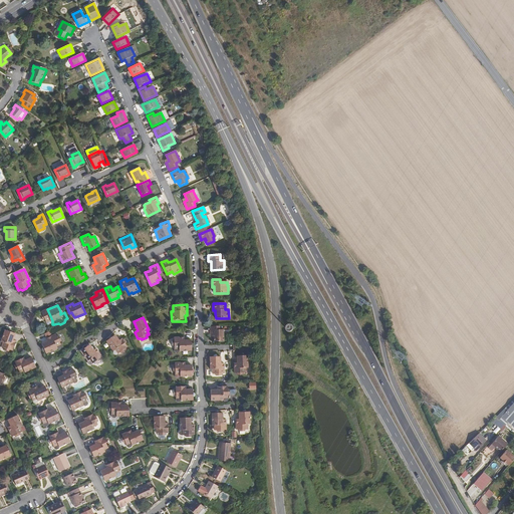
[(219,326),(210,327),(211,335),(214,335),(214,337),(214,341),(224,341),(223,330),(219,330),(219,326)]
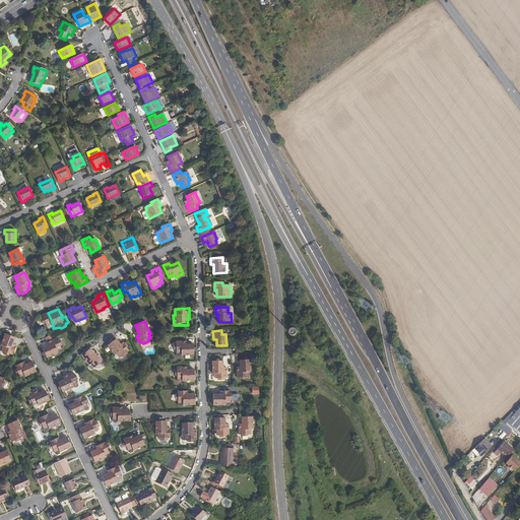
[(12,344),(13,345),(15,338),(5,335),(1,346),(2,347),(1,351),(3,352),(4,354),(8,355),(10,354),(12,355),(15,348),(11,347),(12,344)]
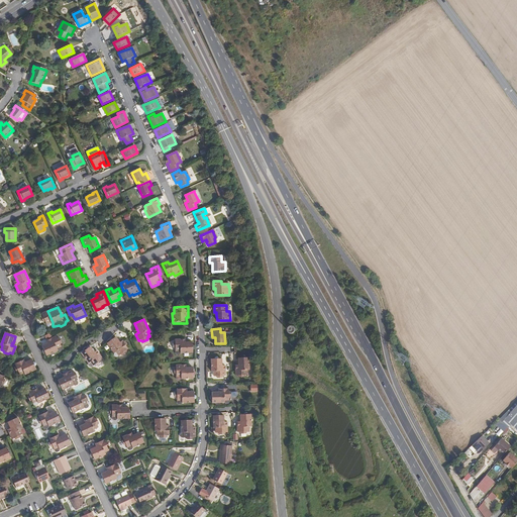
[(48,344),(42,347),(46,356),(59,351),(61,352),(63,351),(63,349),(62,345),(62,343),(60,339),(58,338),(57,336),(50,339),(52,343),(48,344)]
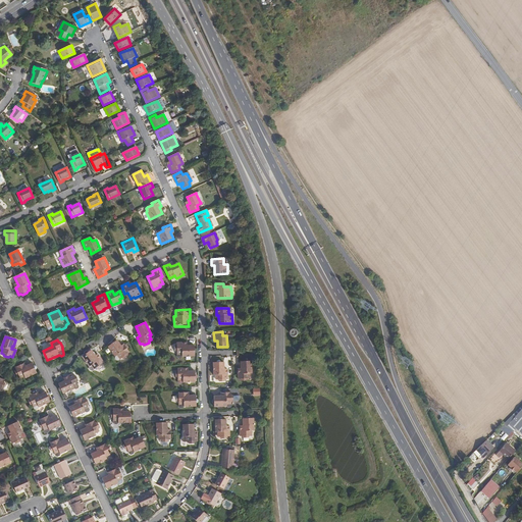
[(121,347),(120,347),(116,341),(108,347),(115,357),(115,359),(116,361),(118,361),(121,358),(123,359),(127,356),(127,354),(129,353),(125,347),(122,349),(121,347)]
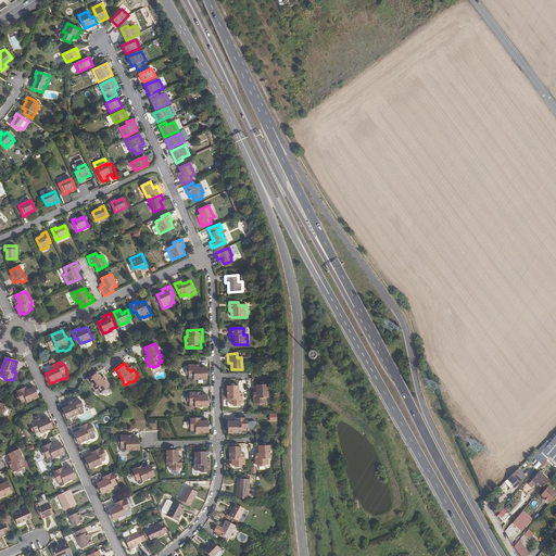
[(196,368),(196,364),(188,364),(188,367),(186,368),(186,374),(188,375),(188,379),(190,381),(192,381),(193,379),(206,379),(206,367),(199,367),(199,368),(196,368)]
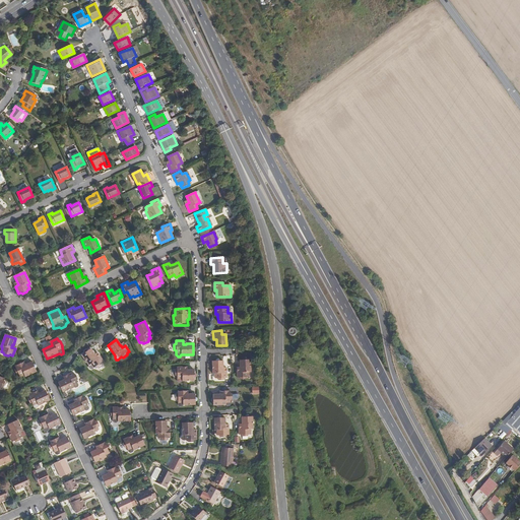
[(94,355),(94,354),(90,349),(81,355),(89,366),(88,368),(89,369),(91,370),(95,367),(98,368),(102,365),(102,363),(103,362),(99,355),(95,358),(94,355)]
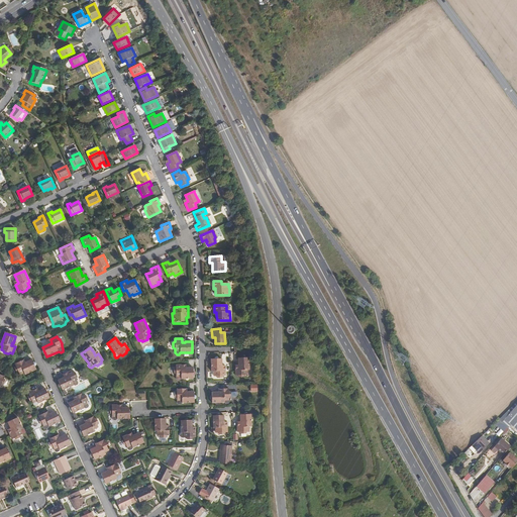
[(238,368),(234,368),(235,376),(237,376),(239,378),(243,377),(245,375),(248,375),(250,374),(250,372),(248,370),(248,357),(238,358),(238,365),(238,368)]
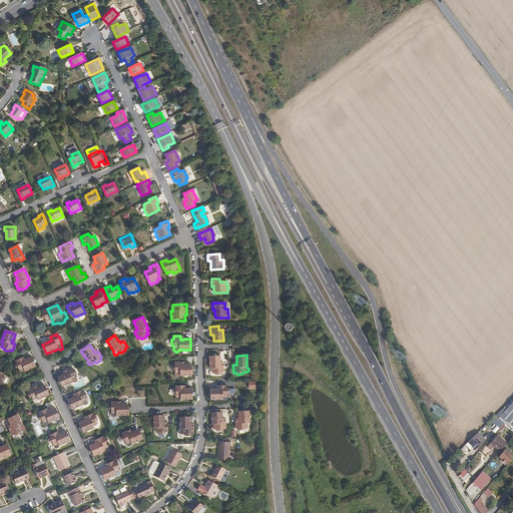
[(219,363),(220,363),(220,356),(209,357),(210,369),(211,369),(212,374),(214,374),(215,375),(220,375),(222,373),(224,373),(223,366),(219,366),(219,363)]
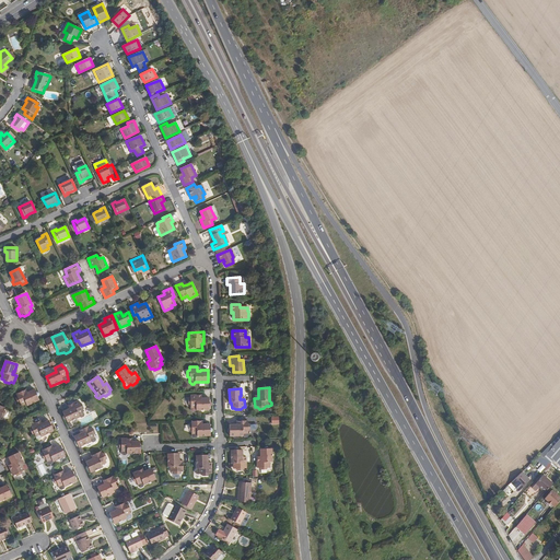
[(25,395),(23,391),(16,395),(18,396),(16,398),(19,404),(21,404),(22,406),(26,405),(27,406),(39,400),(35,391),(27,393),(27,394),(25,395)]
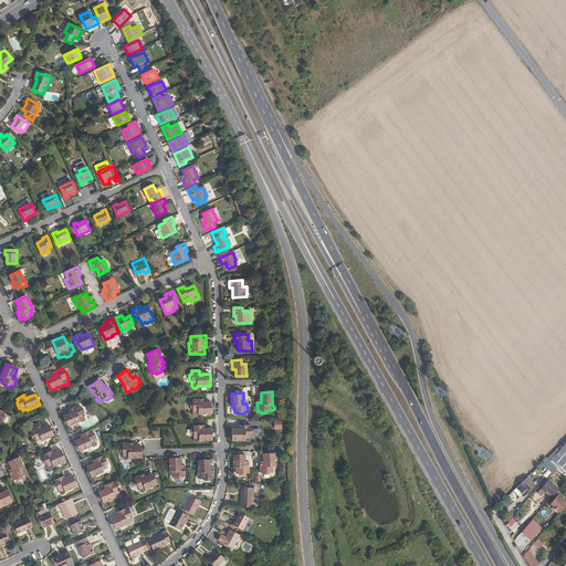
[(200,404),(200,399),(192,399),(192,401),(190,404),(191,409),(192,410),(192,415),(195,416),(197,416),(198,415),(211,415),(211,402),(203,402),(203,404),(200,404)]
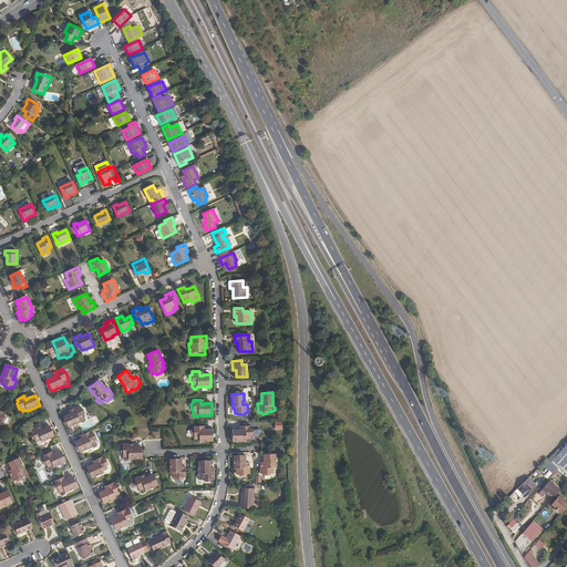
[(70,413),(63,416),(68,428),(81,421),(82,422),(85,421),(85,419),(84,414),(84,413),(82,408),(80,406),(79,404),(71,408),(73,412),(70,413)]
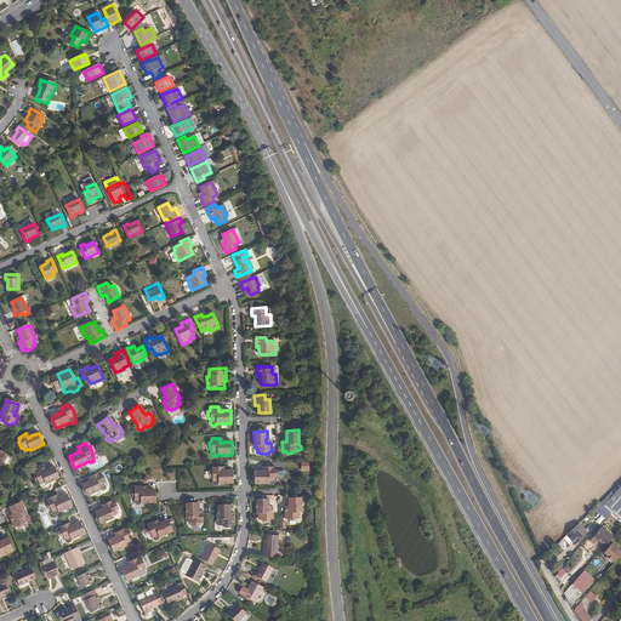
[(43,472),(41,468),(33,472),(34,473),(33,476),(35,480),(35,482),(38,482),(40,486),(41,488),(43,488),(45,486),(45,484),(60,478),(53,466),(46,469),(46,471),(43,472)]
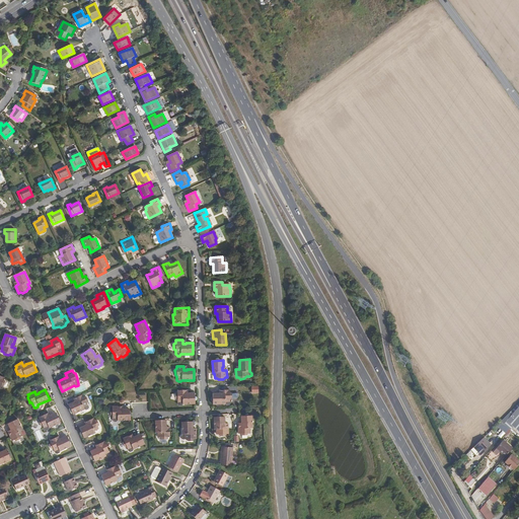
[(184,393),(184,389),(177,390),(177,392),(175,394),(175,398),(177,400),(177,402),(182,402),(182,404),(195,403),(195,393),(188,393),(187,393),(184,393)]
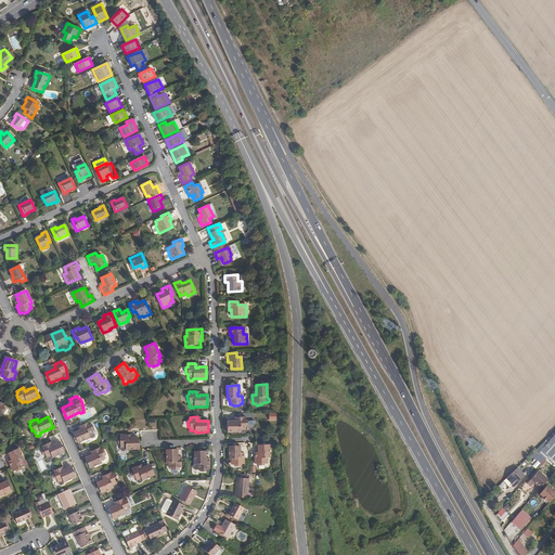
[(235,422),(235,421),(228,421),(229,433),(242,431),(242,429),(247,429),(247,427),(248,425),(248,420),(246,418),(246,416),(239,416),(239,421),(235,422)]
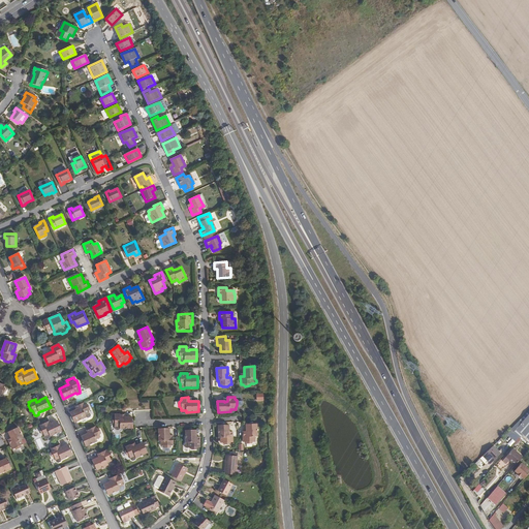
[(76,409),(75,409),(69,412),(74,422),(86,416),(88,417),(90,416),(90,414),(89,411),(90,408),(88,404),(86,404),(85,401),(78,405),(79,408),(76,409)]
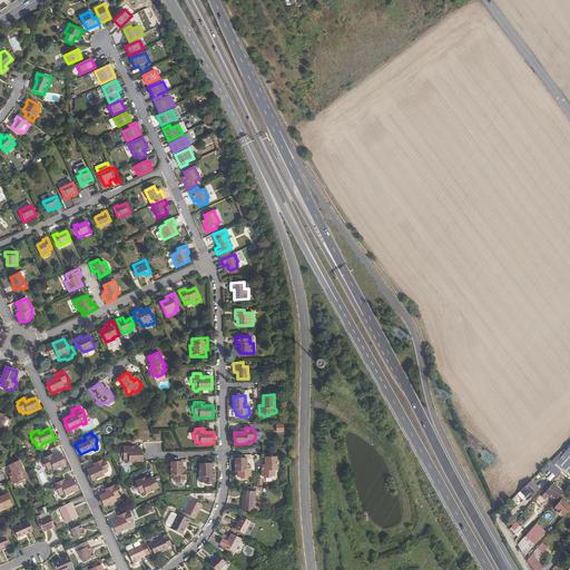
[(569,442),(557,457),(560,459),(558,462),(561,465),(564,461),(569,465),(569,442)]
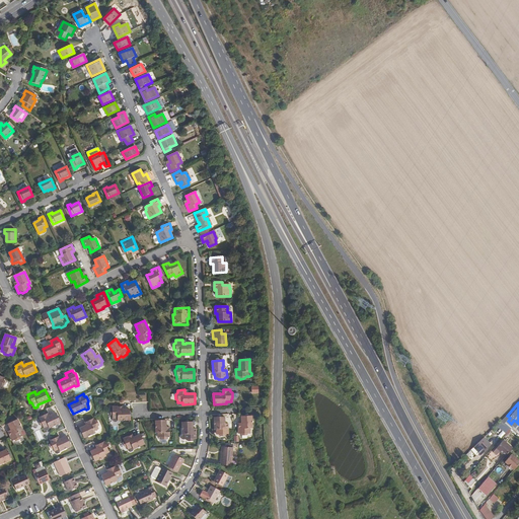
[(119,411),(119,406),(112,406),(112,409),(110,411),(110,416),(113,417),(113,421),(114,423),(116,422),(117,421),(130,421),(129,410),(122,410),(122,411),(119,411)]
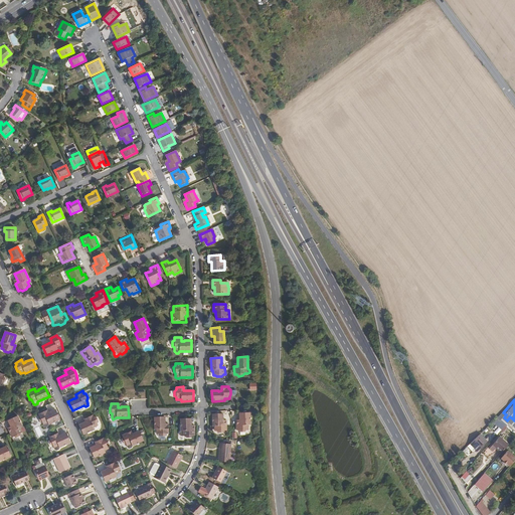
[(45,411),(38,414),(39,416),(38,418),(40,422),(42,422),(44,426),(46,427),(48,426),(48,425),(59,419),(55,410),(49,412),(49,413),(46,414),(45,411)]
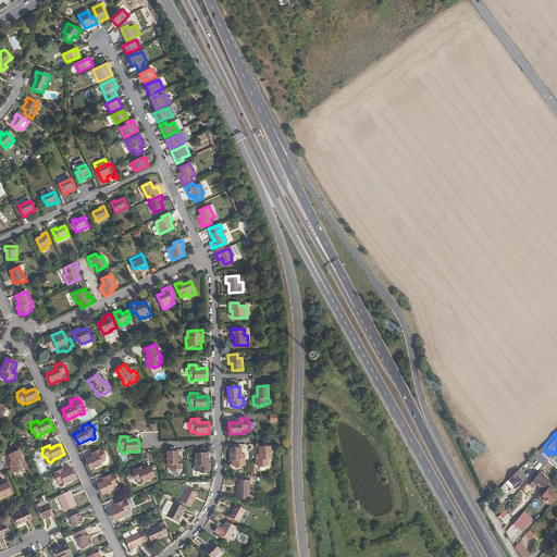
[(240,455),(242,455),(240,447),(230,448),(230,461),(232,461),(232,467),(234,466),(235,468),(242,468),(243,467),(245,466),(245,458),(240,458),(240,455)]
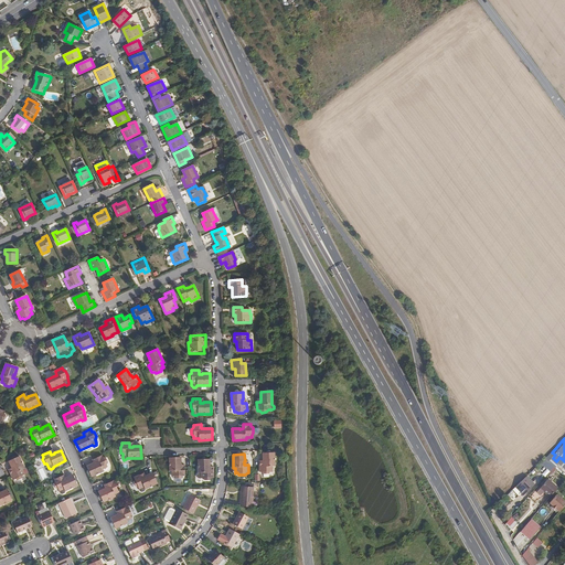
[(264,465),(259,465),(259,472),(263,472),(264,475),(269,475),(272,472),(273,472),(273,467),(275,467),(275,454),(263,454),(263,461),(264,461),(264,465)]
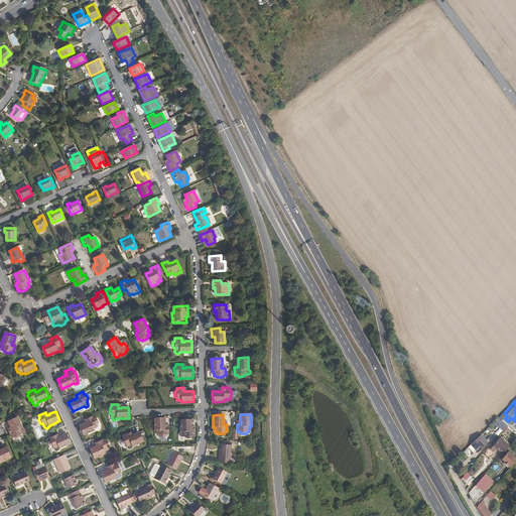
[(86,423),(79,425),(84,435),(95,430),(95,428),(98,426),(98,424),(99,422),(97,418),(95,417),(94,415),(87,418),(89,422),(86,423)]
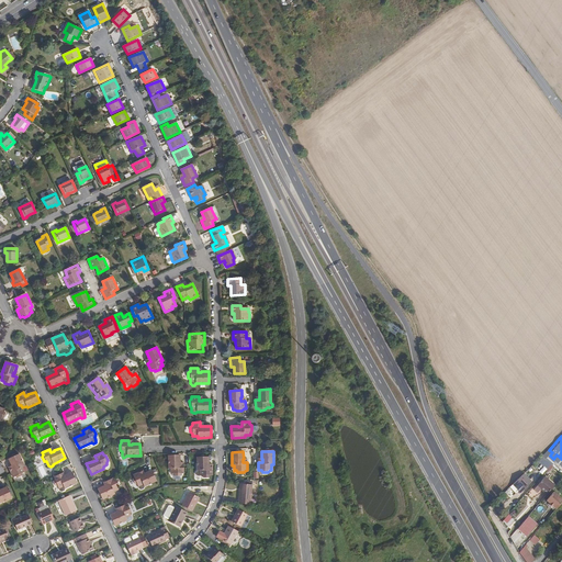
[(14,469),(10,471),(13,478),(17,476),(19,478),(23,475),(24,472),(27,471),(29,469),(27,467),(25,465),(20,454),(9,459),(13,467),(13,465),(14,469)]
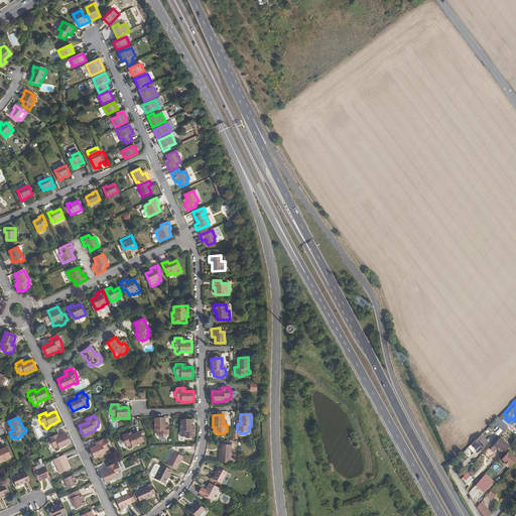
[(164,425),(165,425),(164,418),(154,418),(154,431),(156,431),(156,435),(159,435),(160,437),(164,437),(166,435),(168,435),(168,428),(164,428),(164,425)]
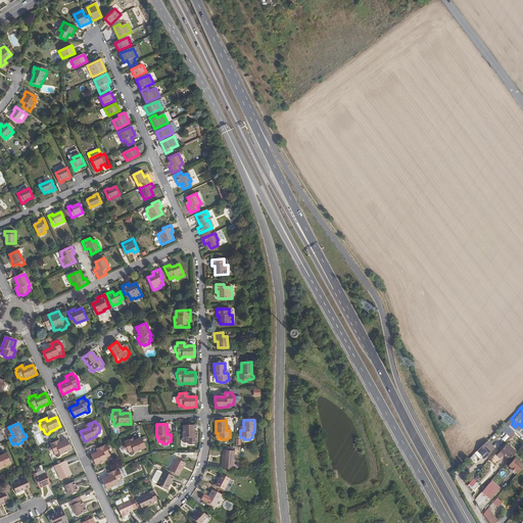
[(194,435),(194,432),(194,425),(183,426),(184,438),(183,439),(183,441),(184,443),(188,443),(190,444),(195,444),(196,442),(198,442),(198,435),(194,435)]
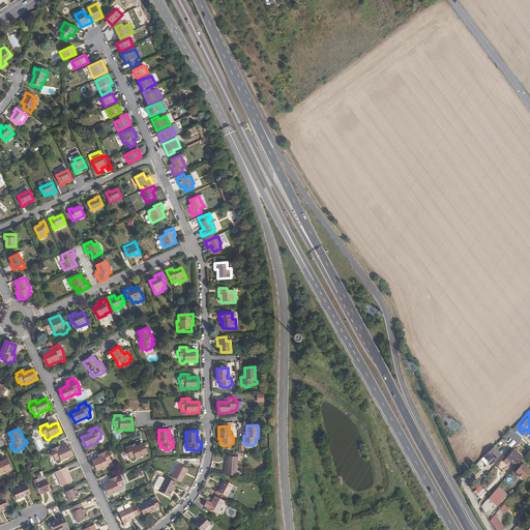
[(513,441),(518,437),(513,433),(509,438),(513,441)]
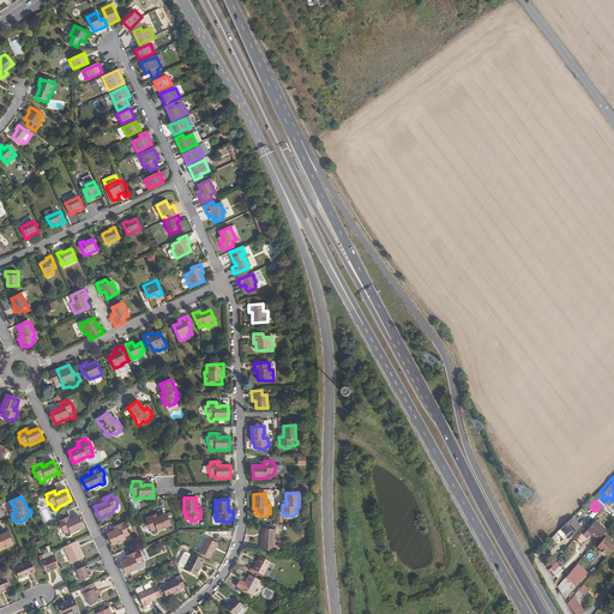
[(151,522),(149,517),(142,521),(142,523),(140,525),(144,531),(145,531),(148,536),(150,537),(152,536),(152,534),(167,528),(161,516),(154,519),(154,521),(151,522)]
